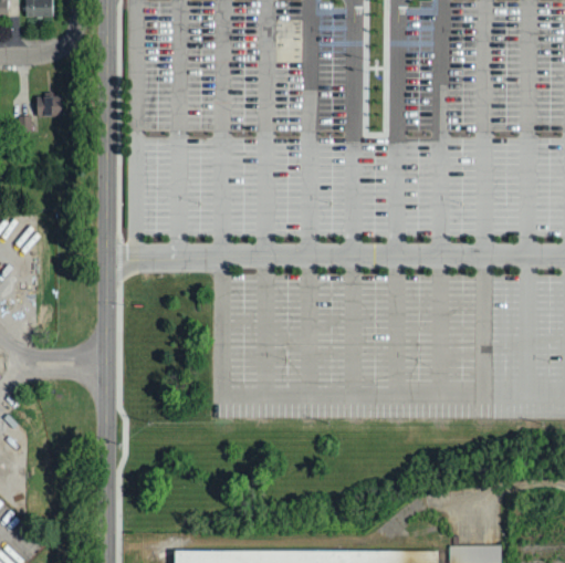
[(0,0),(0,20),(9,20),(8,0),(0,0)]
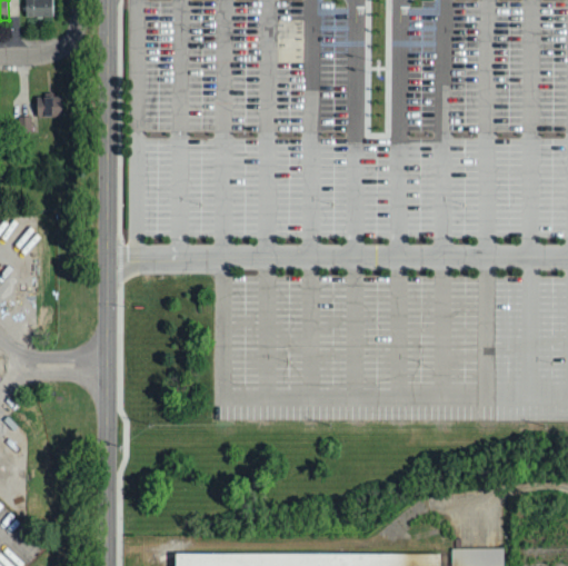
[(26,0),(27,20),(53,19),(52,1),(41,1),(41,0),(26,0)]
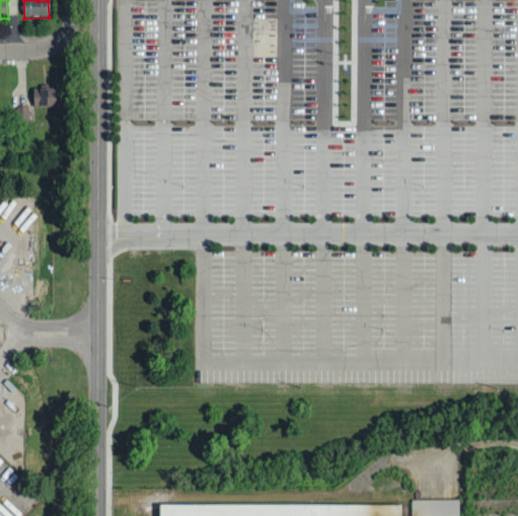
[(57,91),(33,91),(33,109),(57,109),(57,91)]
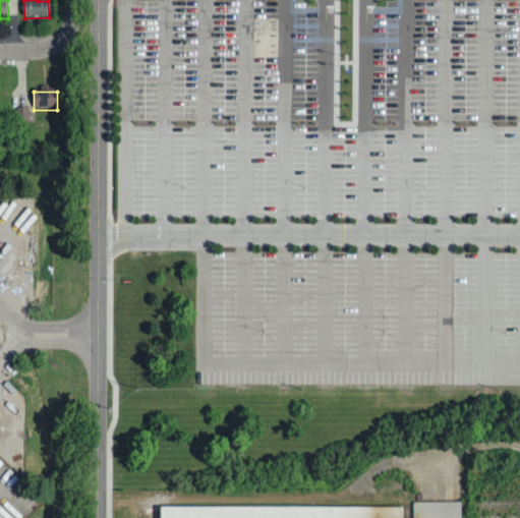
[(413,505),(413,517),(461,517),(461,504),(413,505)]
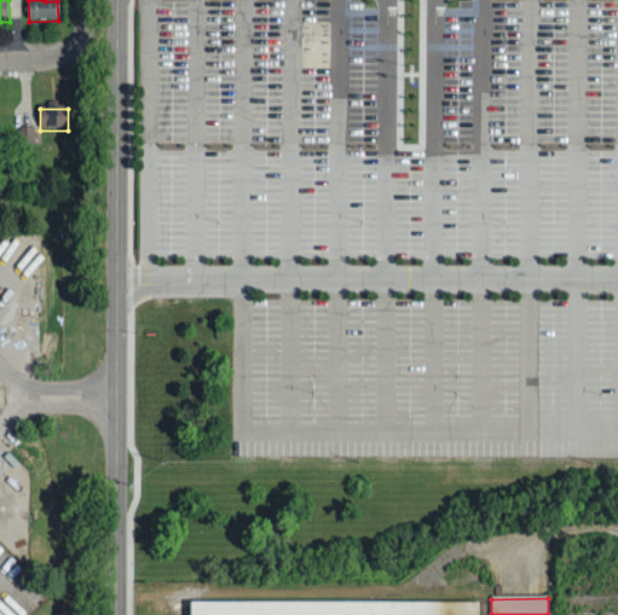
[(190,601),(189,614),(480,614),(481,602),(190,601)]
